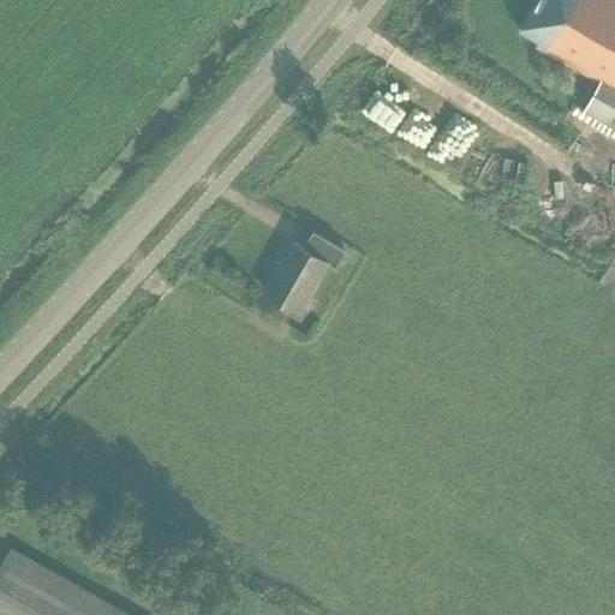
[(614,0),(537,0),(518,31),(537,43),(535,47),(599,85),(584,112),(613,129),(614,124),(614,0)]
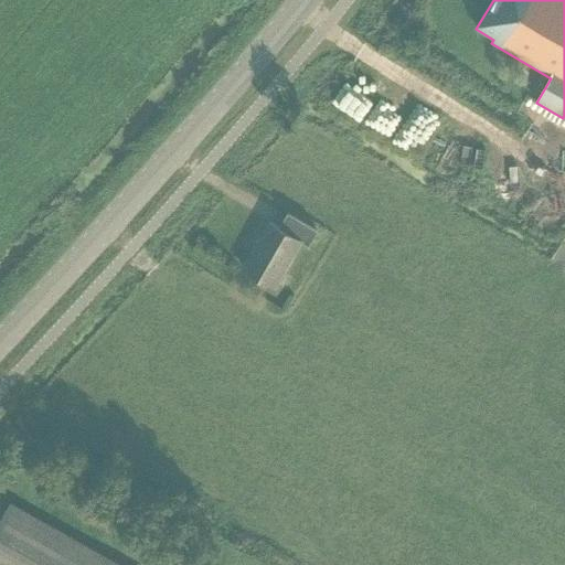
[(361,125),(380,100),(360,85),(354,91),(341,81),(327,99),(361,125)]
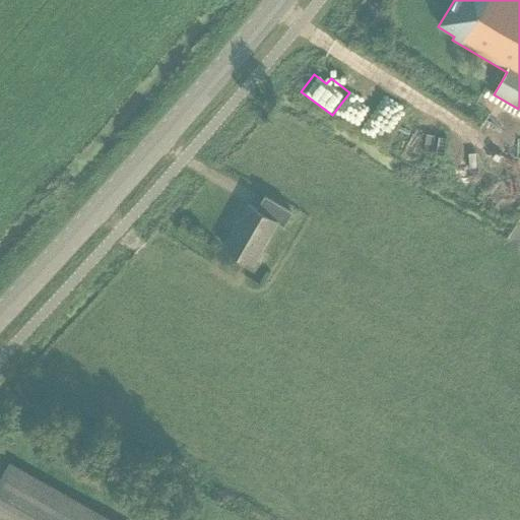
[(361,117),(377,95),(364,85),(347,107),(361,117)]
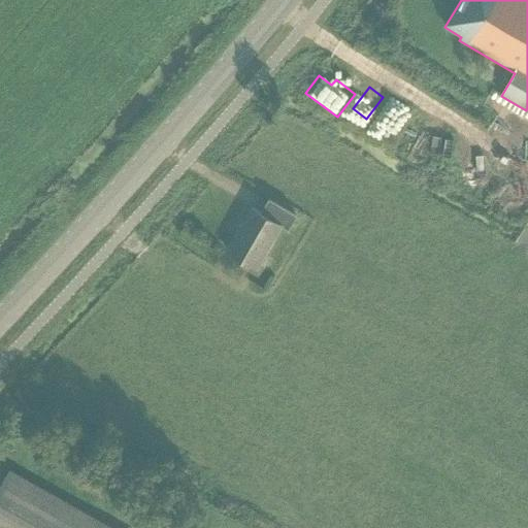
[(372,134),(401,145),(411,120),(383,108),(372,134)]
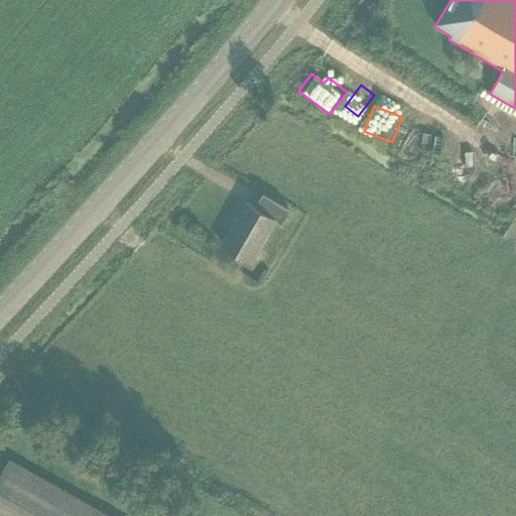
[(414,151),(430,143),(423,128),(407,135),(414,151)]
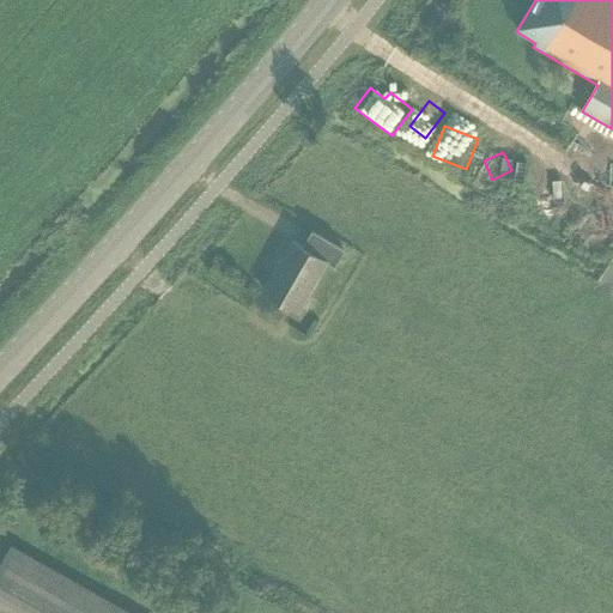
[(563,232),(578,235),(581,220),(565,218),(563,232)]
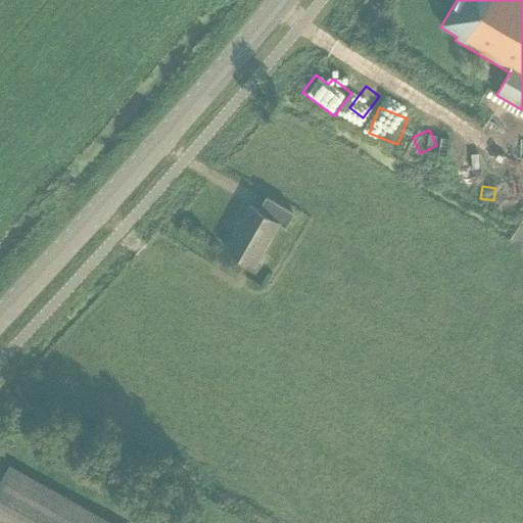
[(257,210),(248,205),(224,249),(253,266),(277,225),(285,229),(293,214),(266,198),(257,210)]
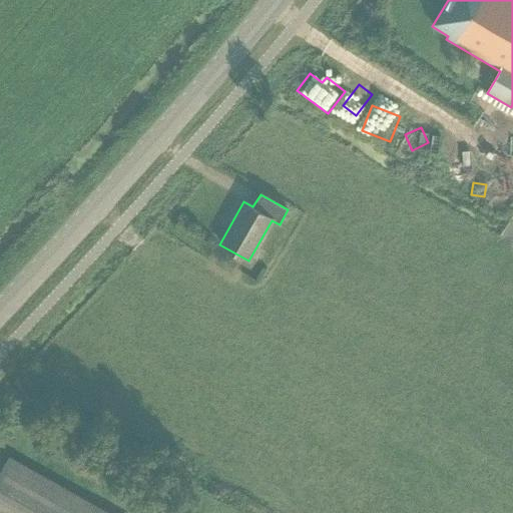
[(106,512),(9,458),(0,472),(0,512),(106,512)]
